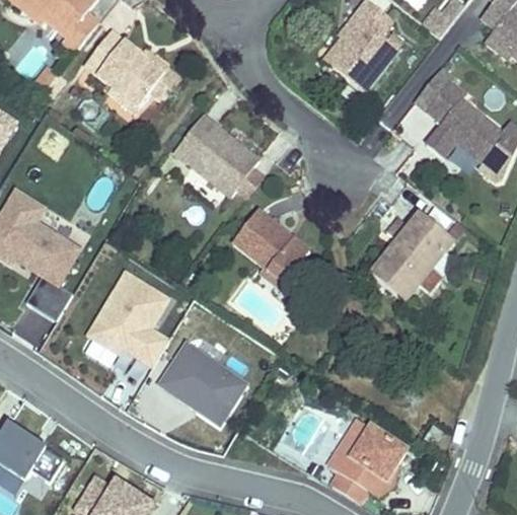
[(9,0),(38,22),(42,17),(46,13),(28,0),(9,0)]
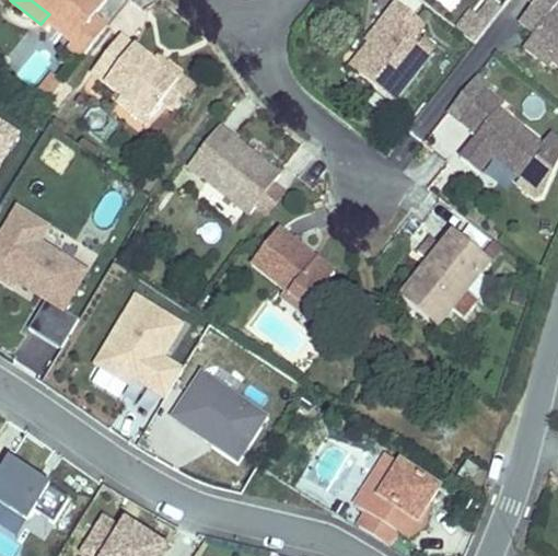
[(31,0),(49,14),(45,19),(70,39),(66,44),(80,56),(106,23),(93,13),(103,0),(31,0)]
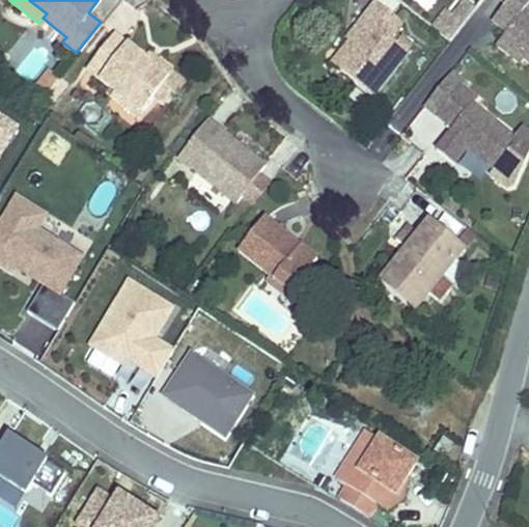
[(338,68),(371,94),(407,50),(407,49),(412,42),(400,32),(394,39),(389,35),(401,21),(376,0),(373,0),(362,16),(365,18),(339,50),(347,56),(338,68)]
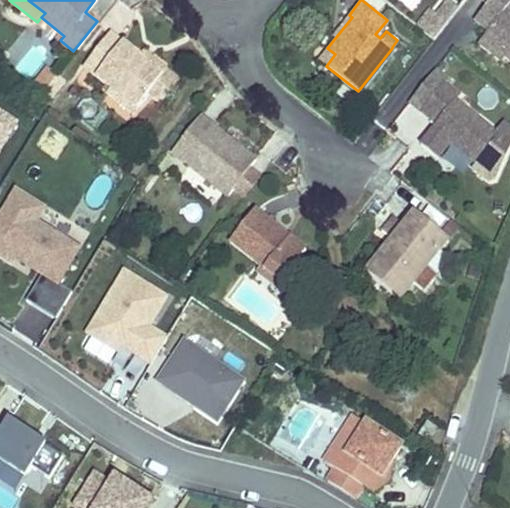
[(362,0),(377,11),(379,9),(386,0),(362,0)]
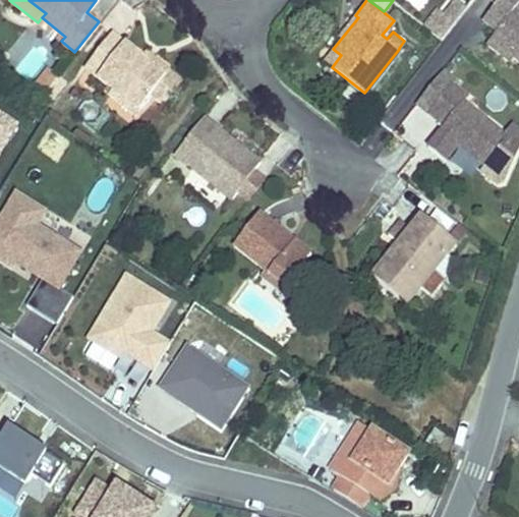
[(446,14),(453,20),(465,5),(459,0),(457,0),(446,14)]
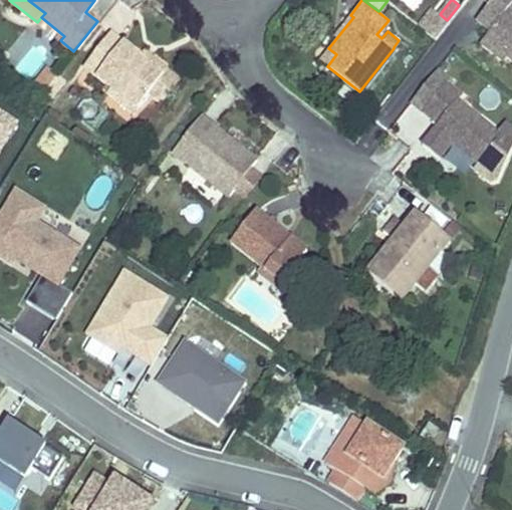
[(483,36),(505,54),(511,58),(511,0),(490,0),(488,2),(486,4),(492,9),(481,22),(489,28),(483,36)]
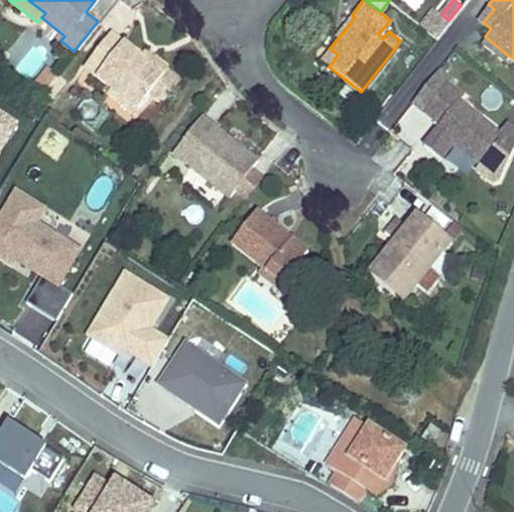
[(478,17),(483,22),(494,9),(488,4),(478,17)]
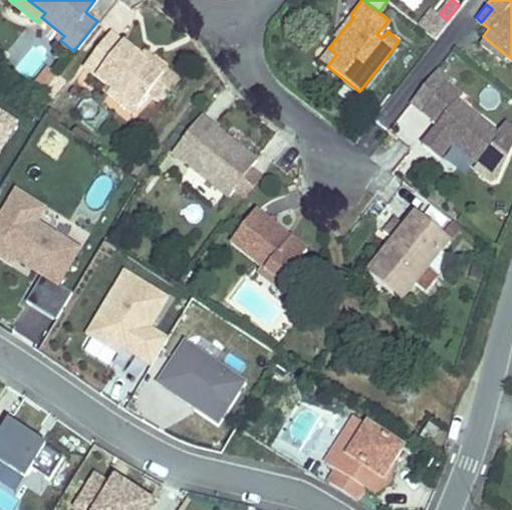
[(419,24),(435,36),(447,20),(440,14),(432,8),(419,24)]
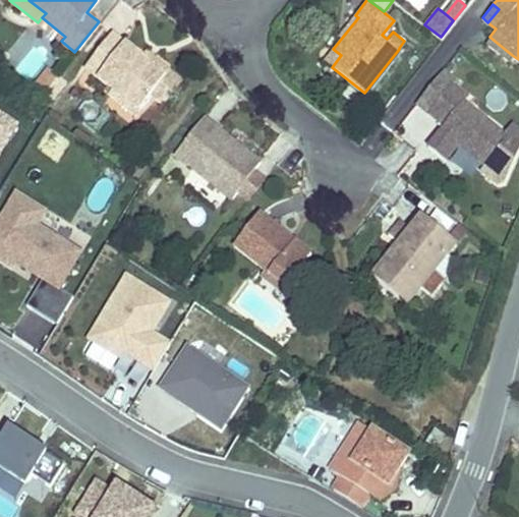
[(141,55),(110,32),(83,65),(112,87),(138,108),(151,94),(165,73),(141,55)]
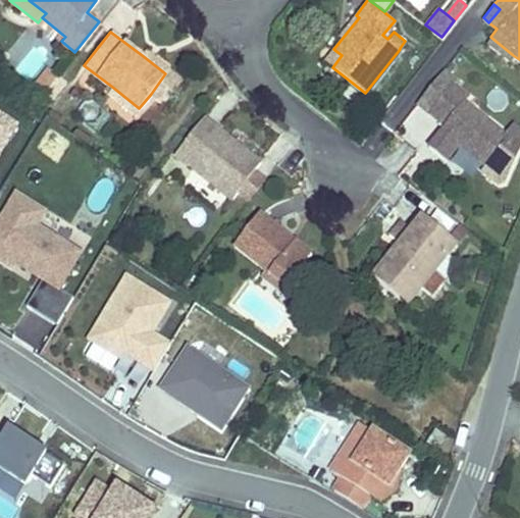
[(486,41),(509,59),(513,55),(490,37),(486,41)]
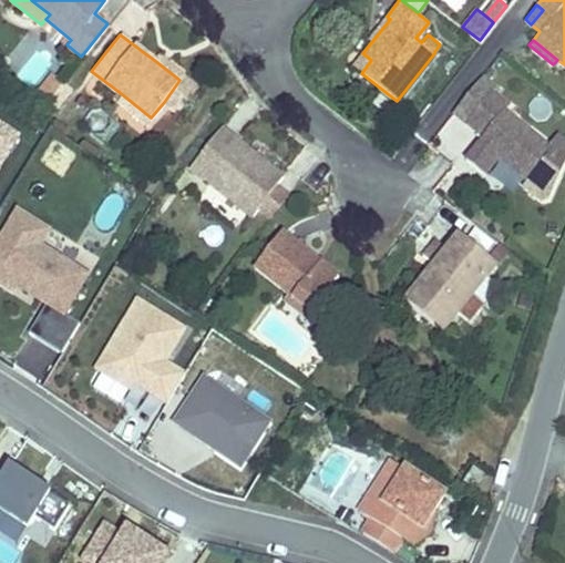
[(362,53),(352,65),(361,73),(371,60),(362,53)]
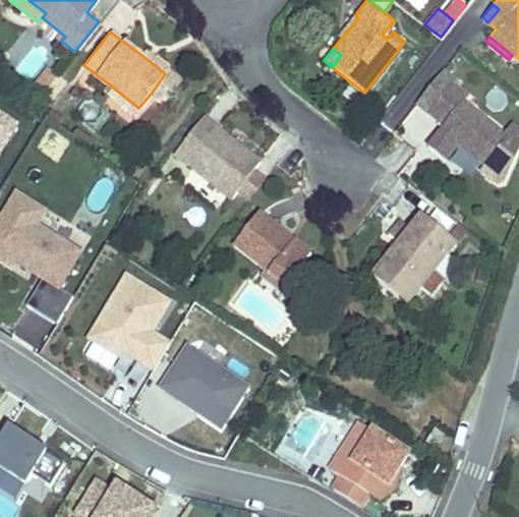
[(182,78),(169,69),(146,51),(141,55),(165,73),(151,94),(163,103),(182,78)]
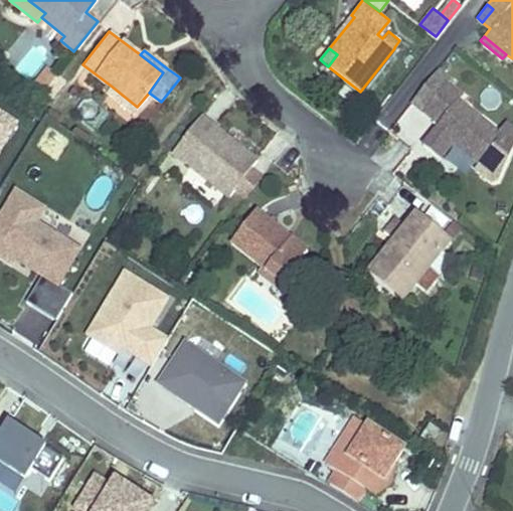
[(35,82),(43,90),(56,72),(48,66),(35,82)]
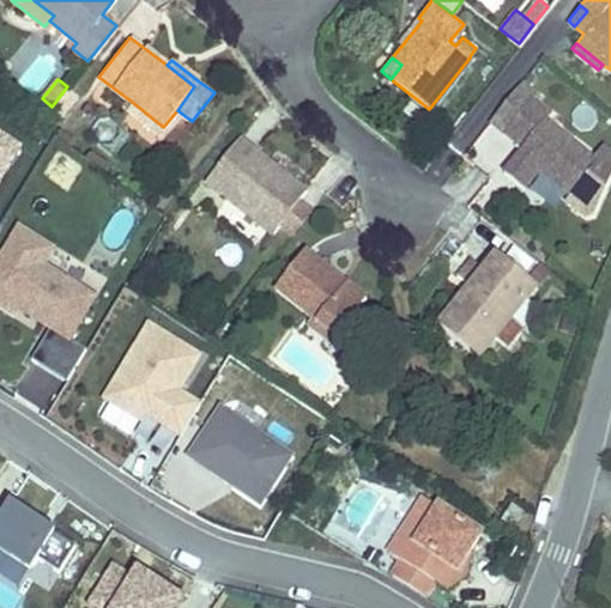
[(550,110),(532,96),(536,91),(521,79),(520,79),(490,117),(524,145),(518,152),(569,193),(568,194),(566,198),(586,213),(591,217),(593,210),(610,170),(610,149),(602,143),(593,153),(545,116),(550,110)]
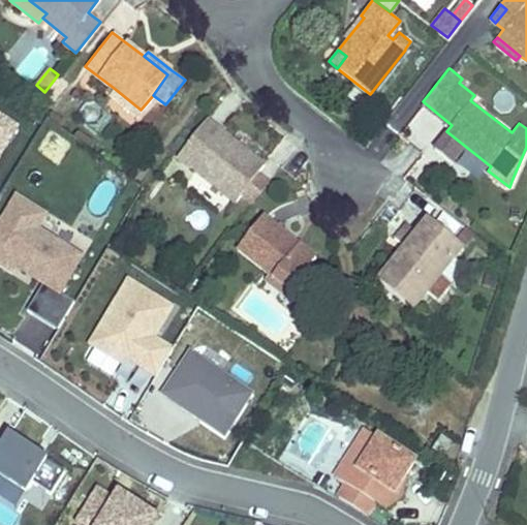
[(44,92),(53,98),(66,82),(58,74),(44,92)]
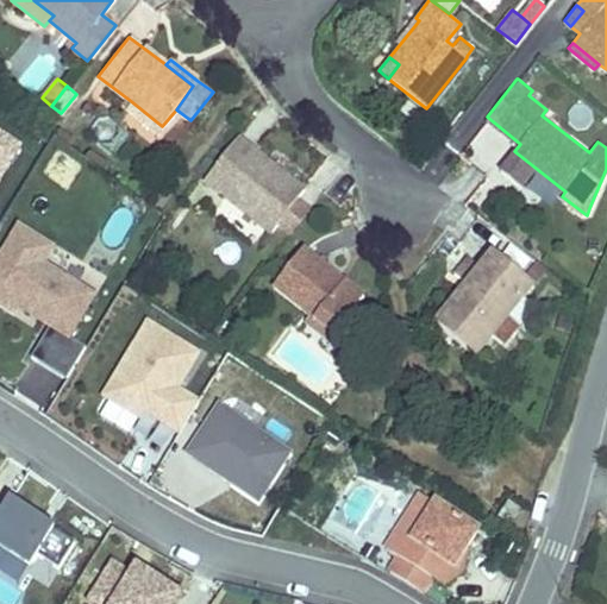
[(162,126),(131,101),(126,107),(157,132),(162,126)]
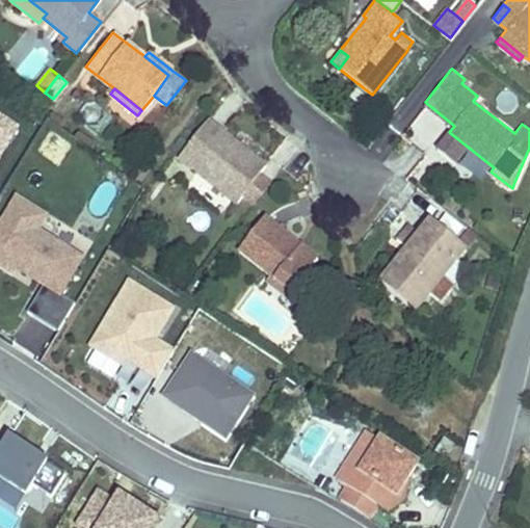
[(0,154),(20,124),(0,110),(0,154)]
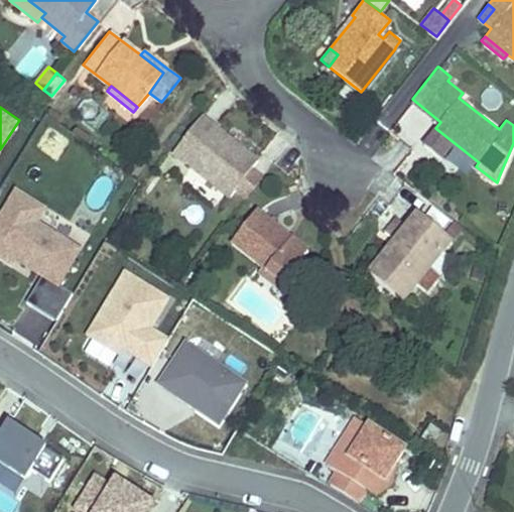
[(250,167),(257,158),(235,142),(232,147),(211,130),(215,126),(202,115),(172,151),(228,196),(235,186),(250,167)]
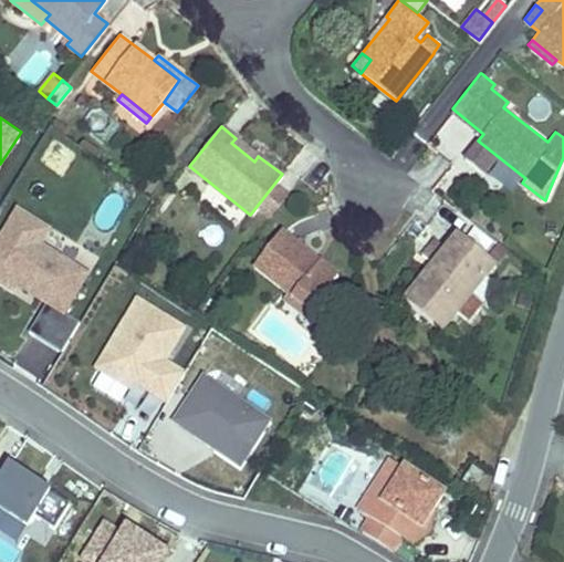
[(254,162),(258,156),(236,138),(231,143),(254,162)]
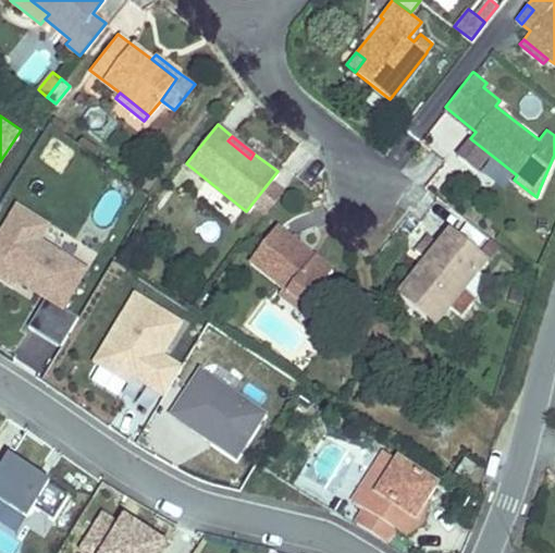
[(266,211),(282,189),(270,181),(254,201),(266,211)]
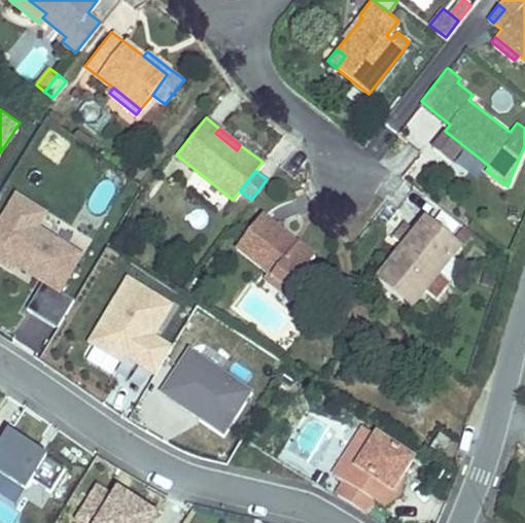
[(26,307),(56,325),(72,299),(57,289),(79,253),(36,227),(45,212),(15,195),(0,218),(0,256),(12,266),(16,258),(44,276),(26,307)]
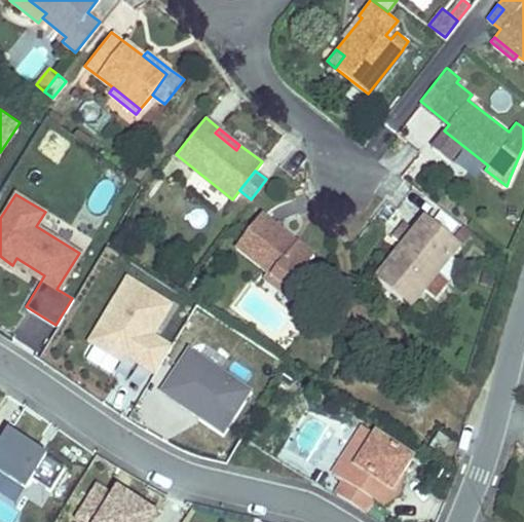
[(313,254),(261,213),(235,246),(267,271),(288,287),(302,268),(313,254)]
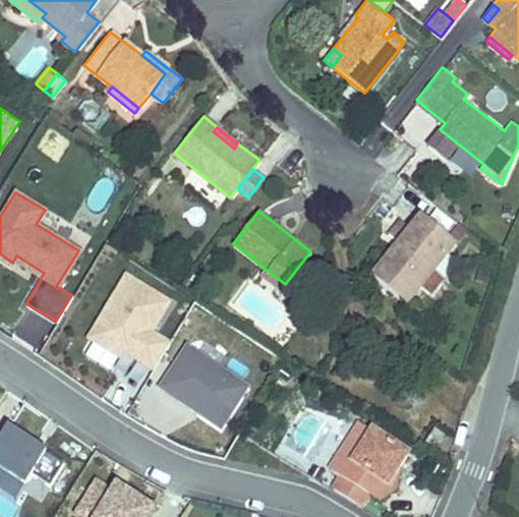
[(456,240),(420,213),(371,275),(406,302),(420,284),(430,292),(442,278),(431,270),(456,240)]
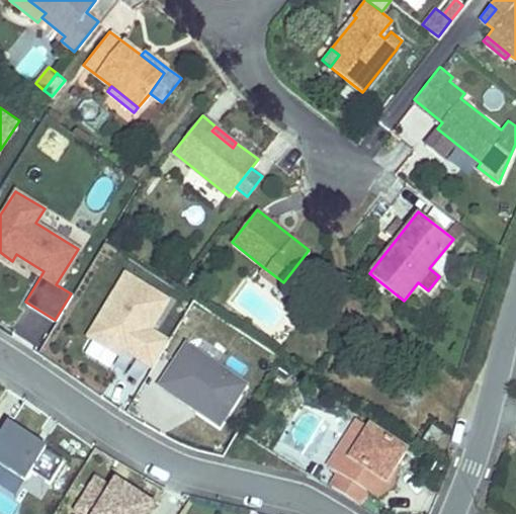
[(289,296),(308,272),(297,264),(283,282),(263,267),(259,272),(289,296)]
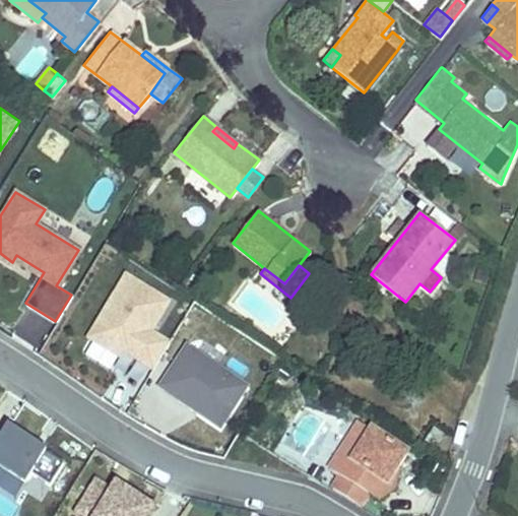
[(172,299),(126,270),(74,349),(108,371),(122,349),(150,368),(170,339),(152,328),(172,299)]
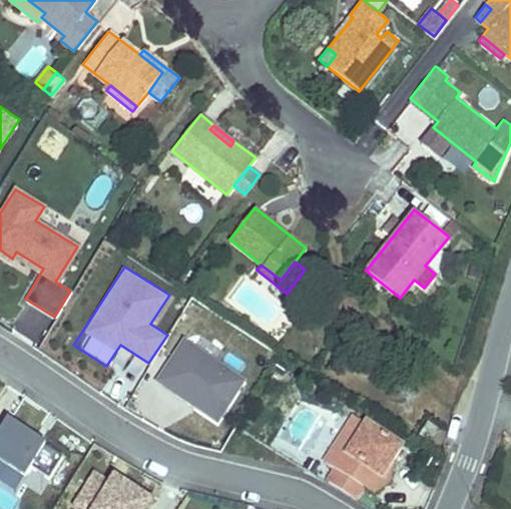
[(242,374),(182,338),(157,379),(218,415),(242,374)]
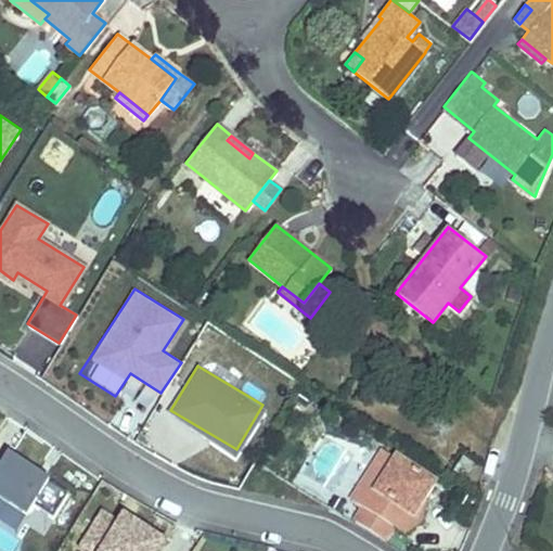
[(354,520),(384,538),(393,525),(401,530),(423,497),(433,481),(381,450),(350,499),(362,507),(354,520)]
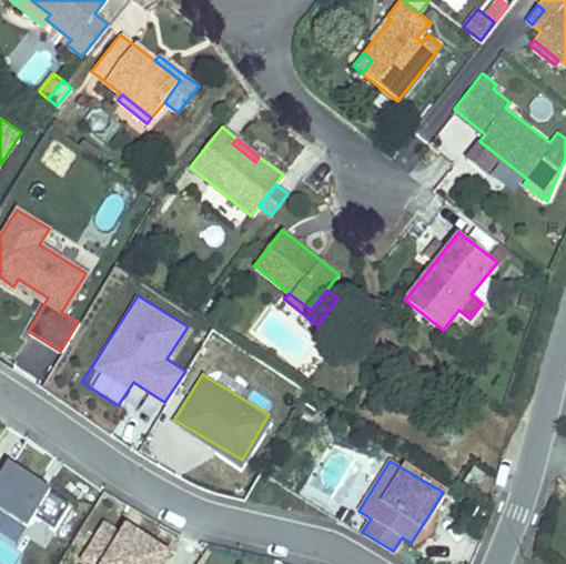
[(3,472),(0,470),(0,509),(27,526),(33,516),(53,529),(69,504),(8,464),(3,472)]
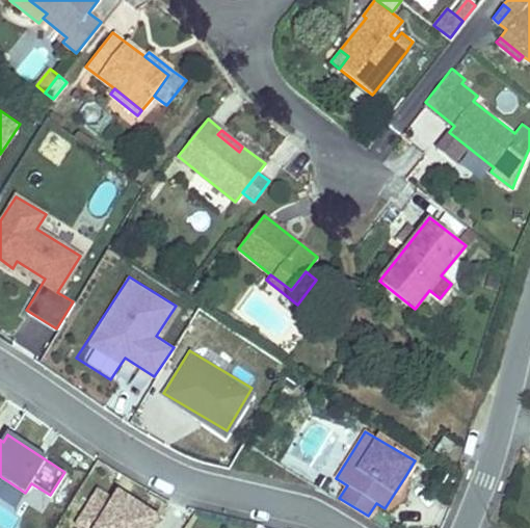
[(452,443),(443,436),(434,449),(444,455),(452,443)]
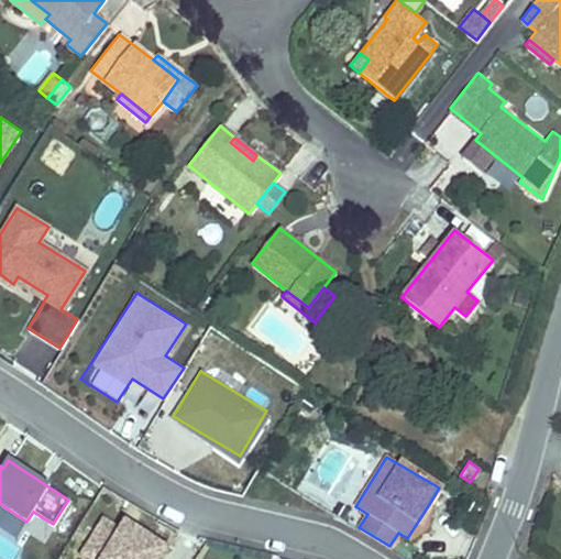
[(407,538),(426,526),(429,504),(407,538)]
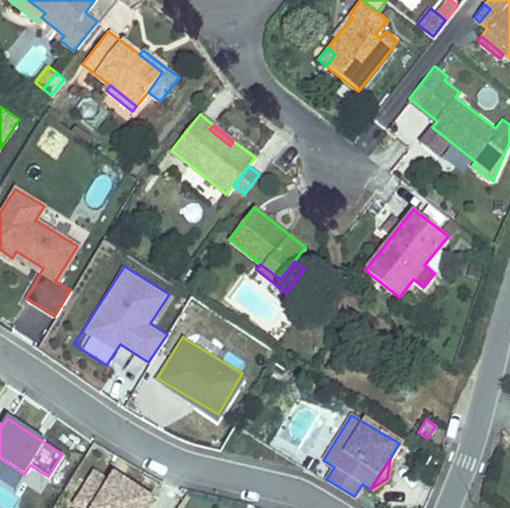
[(147,507),(155,495),(110,471),(108,476),(92,468),(71,507),(147,507)]
